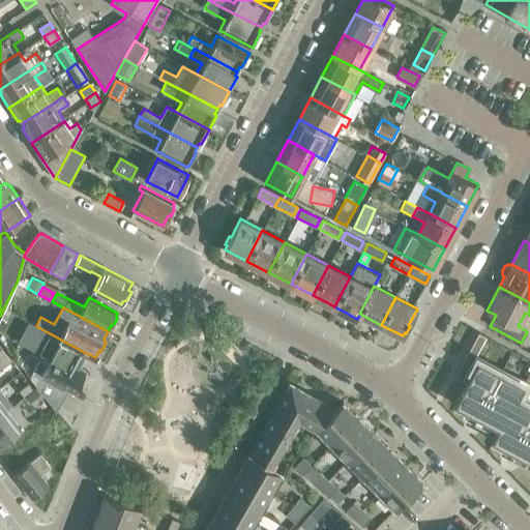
[(41,374),(36,385),(55,408),(66,387),(75,391),(80,383),(82,384),(86,376),(84,375),(86,372),(77,366),(84,352),(36,326),(29,322),(20,341),(41,352),(32,370),(41,374)]
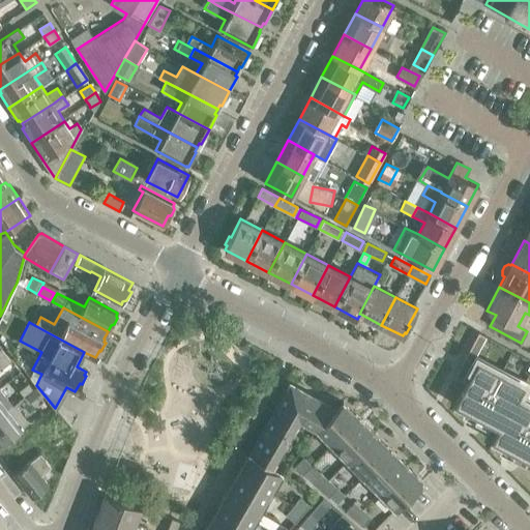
[(478,331),(472,343),(479,347),(486,335),(478,331)]
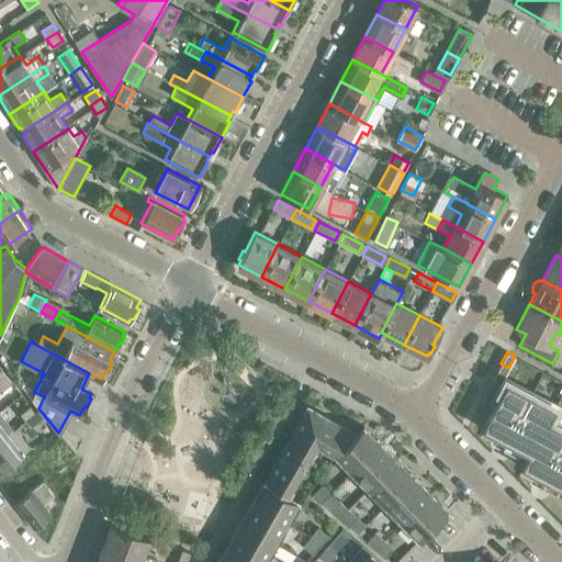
[(501,363),(495,375),(503,380),(505,374),(508,368),(501,363)]
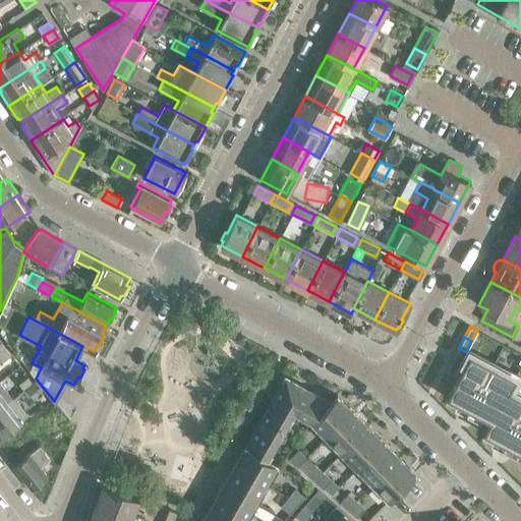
[(10,355),(5,348),(0,352),(0,359),(1,361),(10,355)]
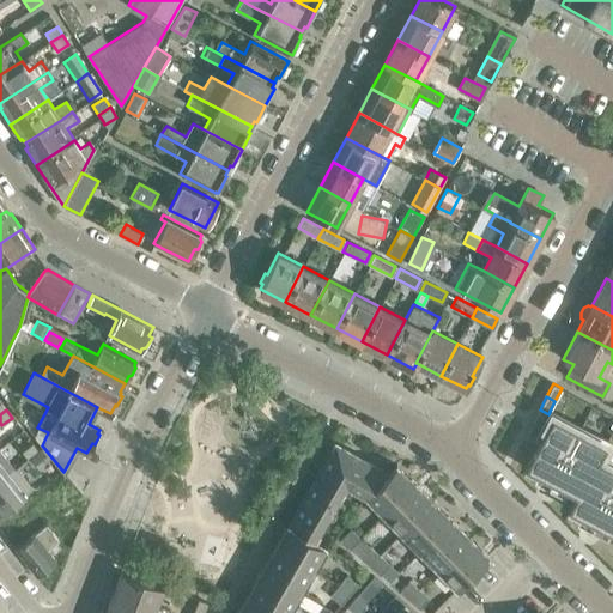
[(540,410),(533,422),(541,426),(548,414),(540,410)]
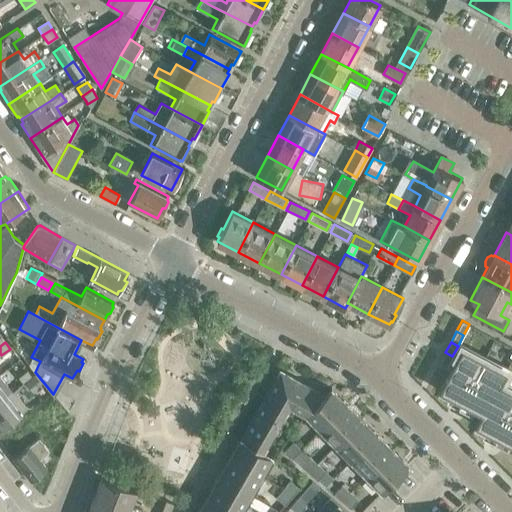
[(454,362),(439,390),(449,396),(473,409),(481,413),(475,425),(485,431),(509,444),(511,445),(511,390),(500,384),(506,372),(461,348),(454,362)]
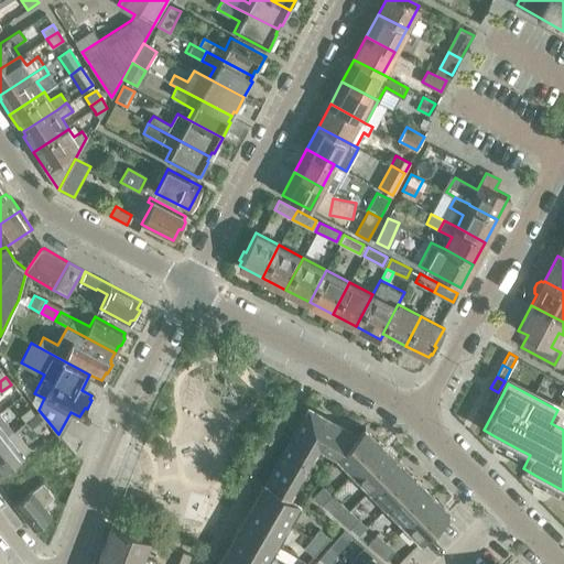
[(490,388),(484,400),(492,404),(497,397),(498,392),(490,388)]
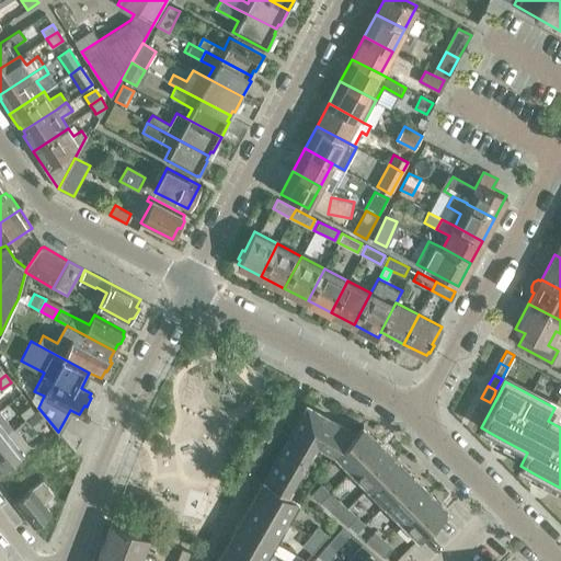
[(30,405),(20,413),(25,420),(35,412),(30,405)]
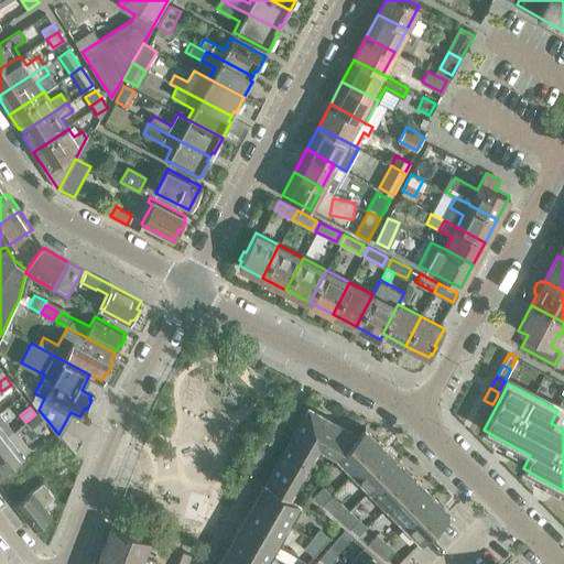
[(308,408),(292,435),(316,449),(318,445),(337,456),(357,435),(308,408)]
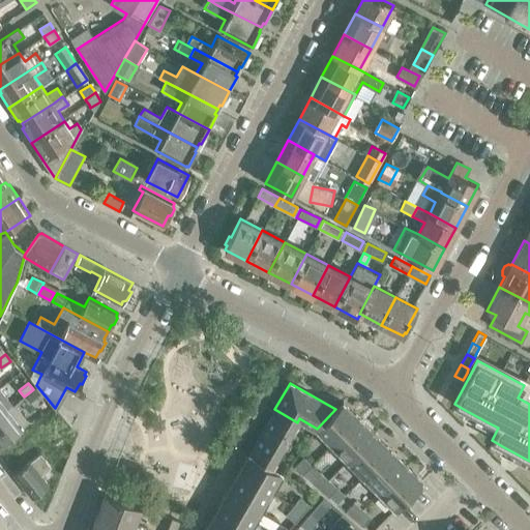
[(0,414),(7,409),(12,406),(0,389),(0,414)]
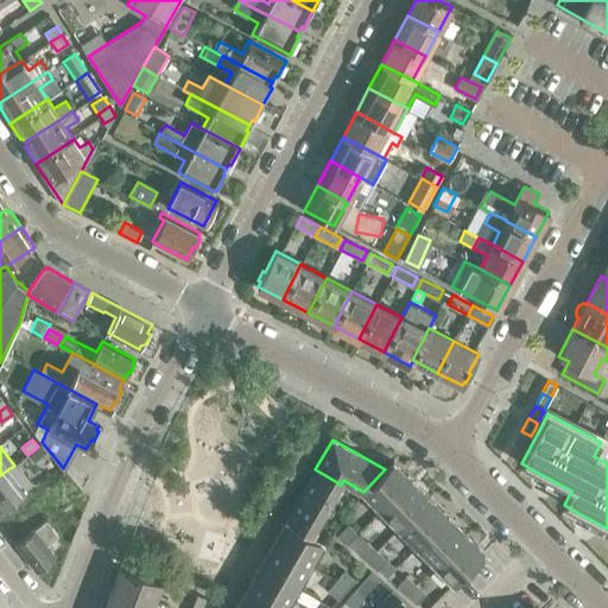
[(44,454),(38,447),(27,455),(33,462),(44,454)]
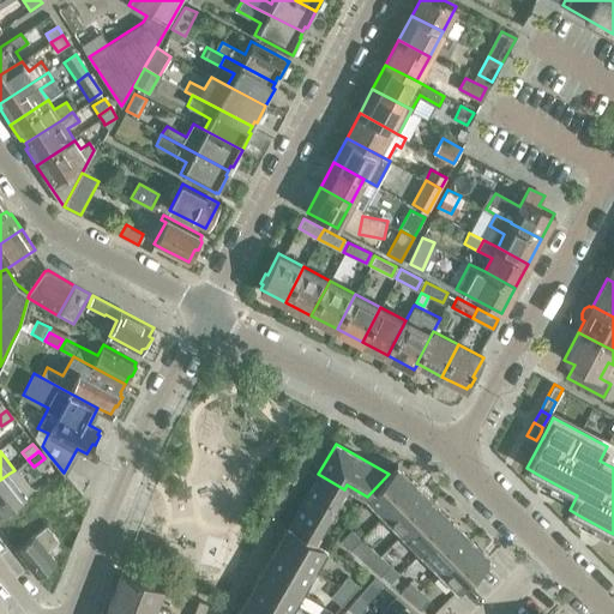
[(397,465),(389,474),(367,497),(385,515),(417,482),(416,482),(415,483),(397,465)]
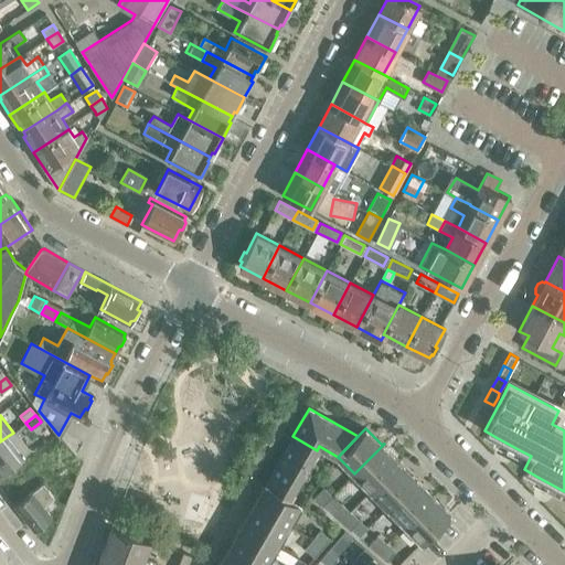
[(13,433),(8,436),(0,441),(0,473),(30,450),(14,430),(13,433)]
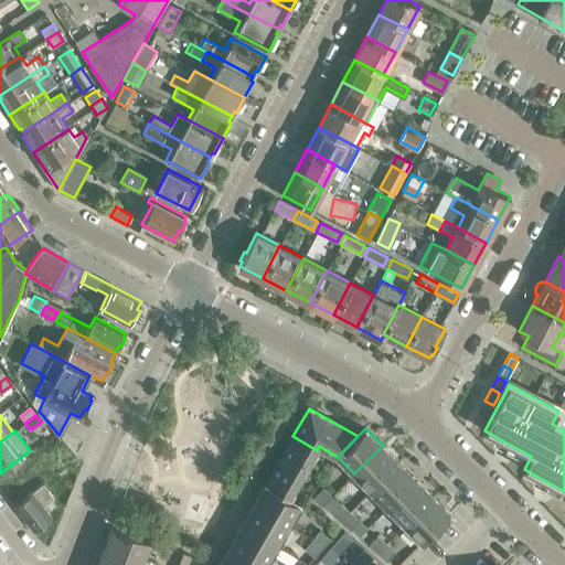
[(290,498),(317,450),(292,436),(266,483),(290,498)]
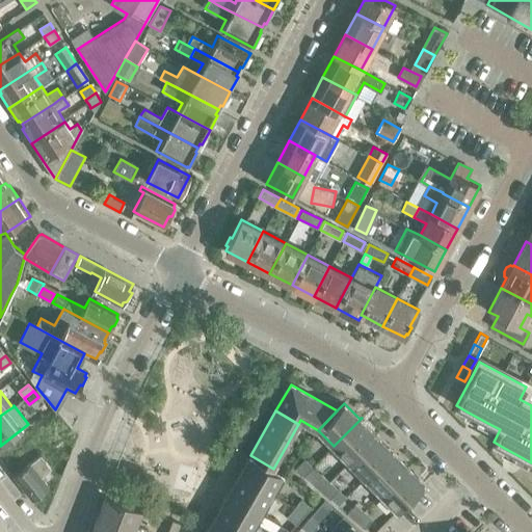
[(334,446),(349,461),(376,435),(361,420),(362,419),(362,418),(334,446)]
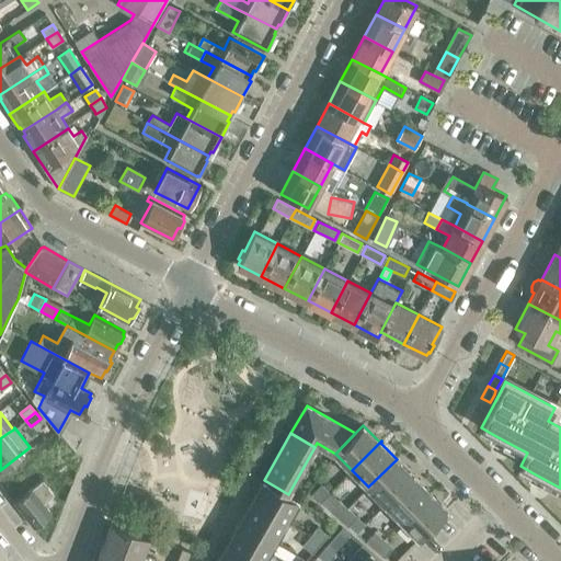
[(412,476),(397,459),(368,487),(385,504),(414,474),(412,476)]
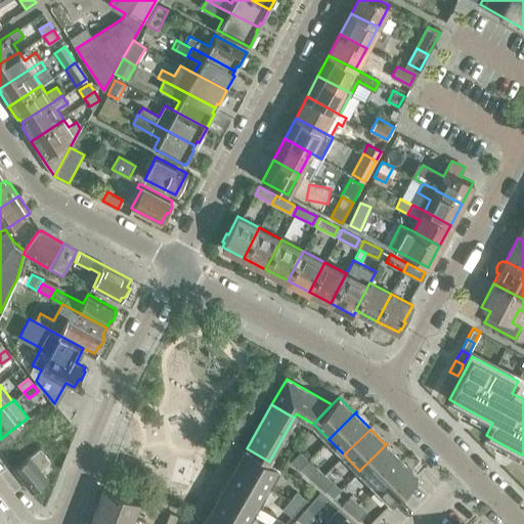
[(388,443),(387,443),(359,471),(375,486),(401,461),(386,445),(388,443)]
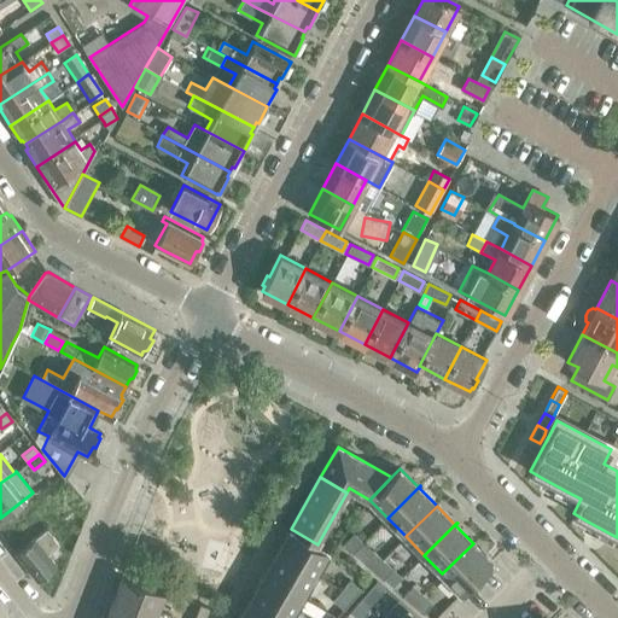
[(47,529),(16,553),(38,581),(57,565),(47,553),(59,544),(47,529)]
